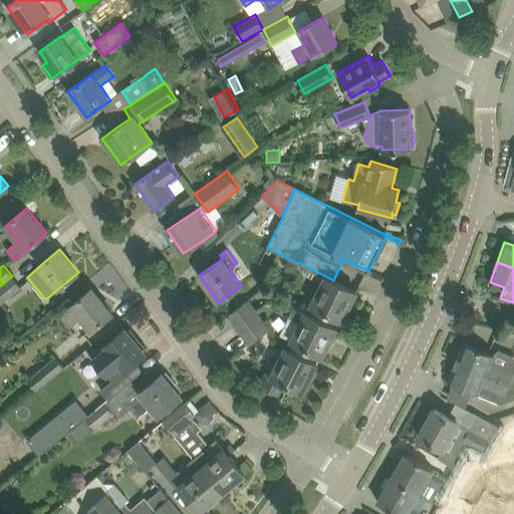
[(0,303),(21,287),(12,276),(0,286),(0,303)]
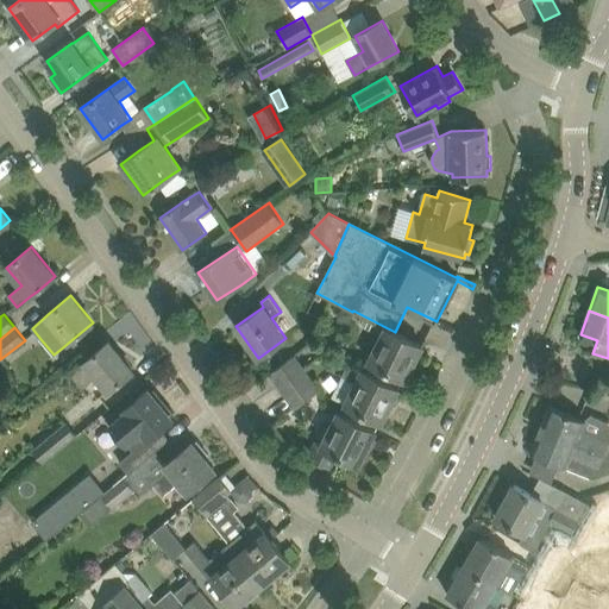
[(407,381),(424,346),(395,332),(385,327),(368,362),(407,381)]
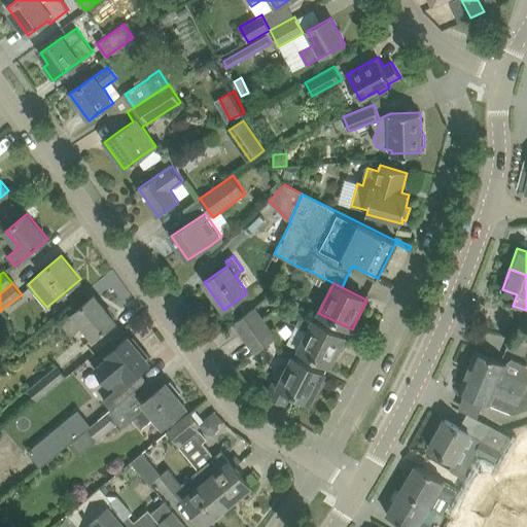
[(94,339),(115,321),(94,295),(73,313),(61,324),(71,337),(83,326),(94,339)]
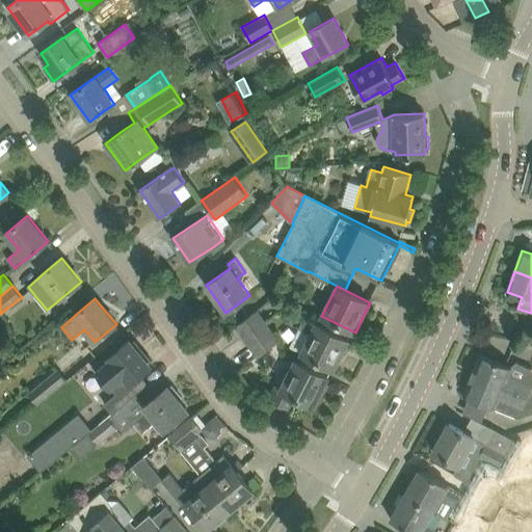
[(242,337),(264,321),(257,311),(235,326),(242,337)]
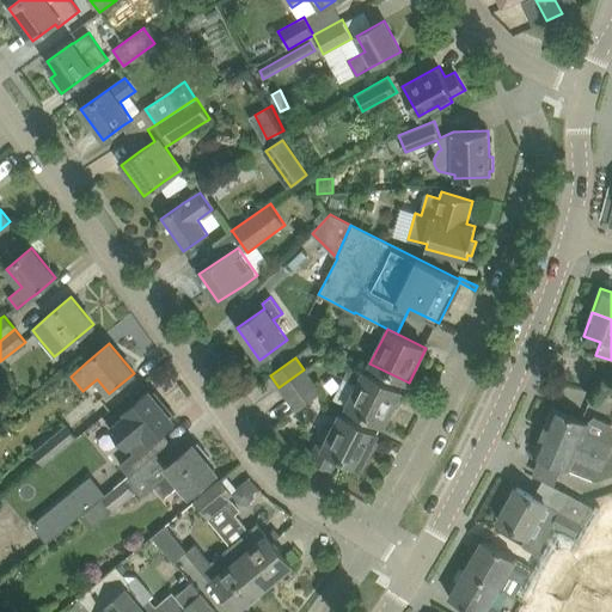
[(356,385),(347,405),(363,415),(385,426),(402,391),(380,380),(363,372),(353,366),(347,379),(356,385)]
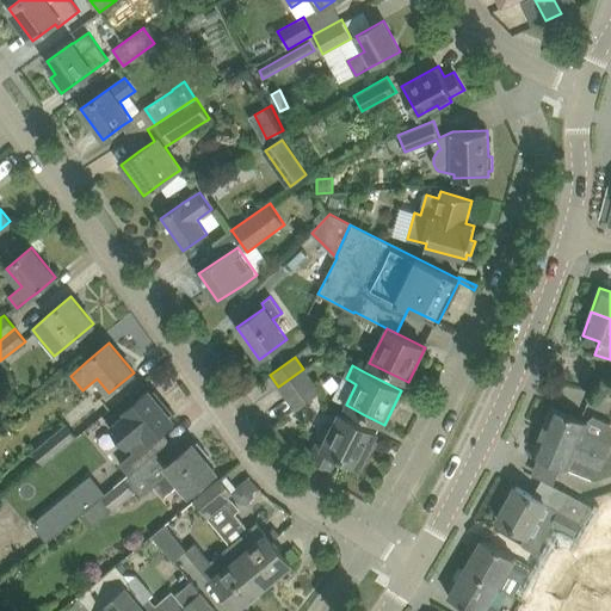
[(287,399),(312,381),(303,369),(278,387),(287,399)]
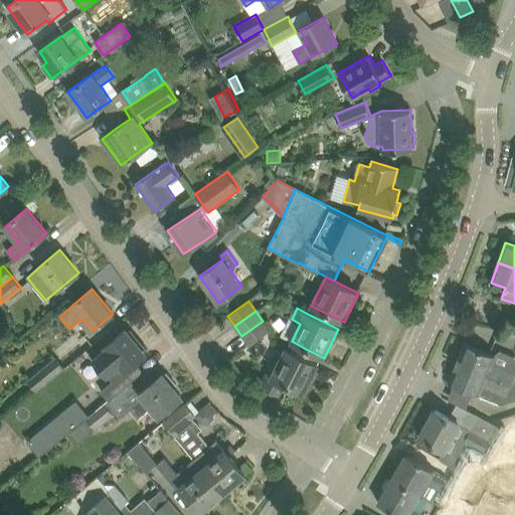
[(249,346),(266,334),(271,331),(263,321),(241,336),(249,346)]
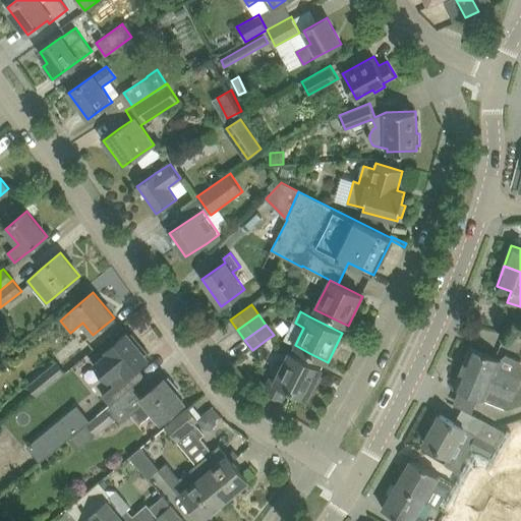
[(115,338),(91,358),(92,359),(95,363),(97,365),(97,364),(107,378),(108,380),(109,380),(114,386),(102,395),(105,399),(110,405),(146,375),(137,366),(148,358),(146,356),(149,353),(139,342),(136,345),(128,335),(126,333),(117,341),(116,339),(115,338)]
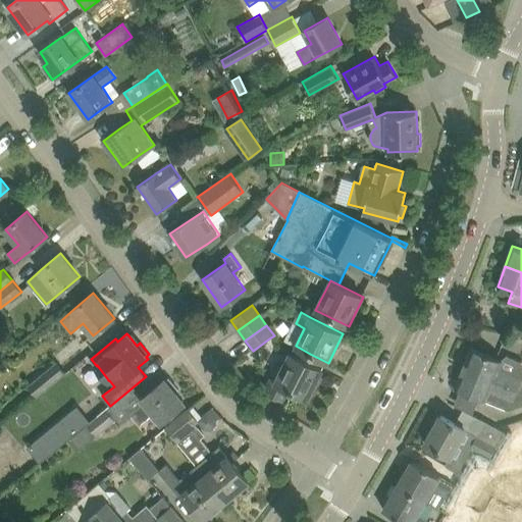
[(472,348),(464,368),(521,392),(521,361),(508,355),(503,361),(472,348)]
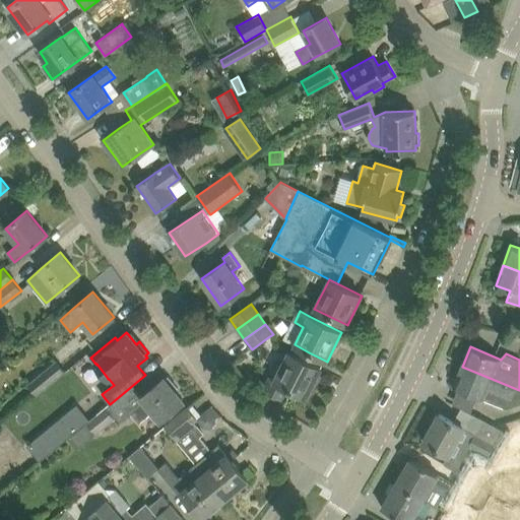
[(307,397),(321,369),(288,351),(274,381),(269,379),(264,390),(282,399),(288,388),(307,397)]
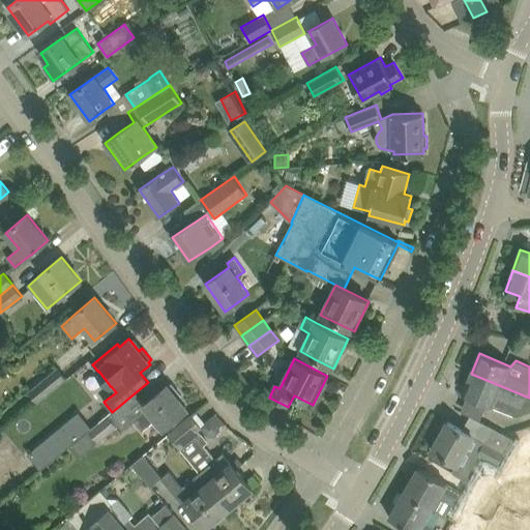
[(37,403),(52,391),(63,382),(67,379),(58,367),(28,391),(37,403)]
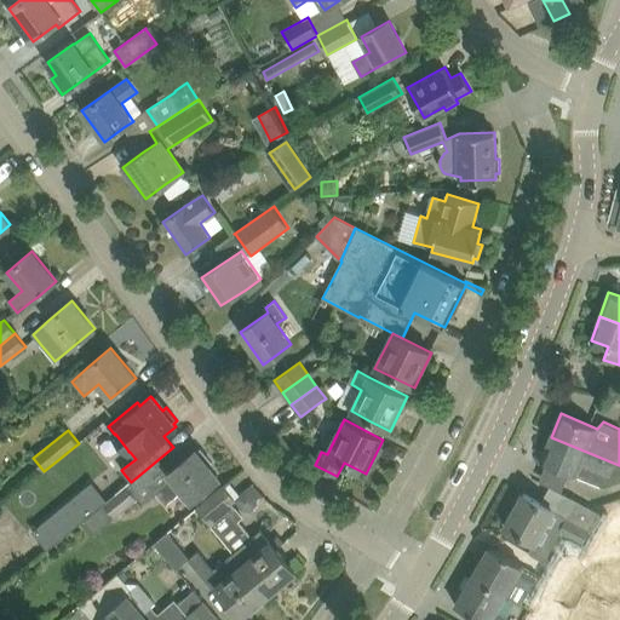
[(619,465),(551,437),(540,460),(546,463),(569,472),(577,476),(604,487),(619,481),(619,465)]
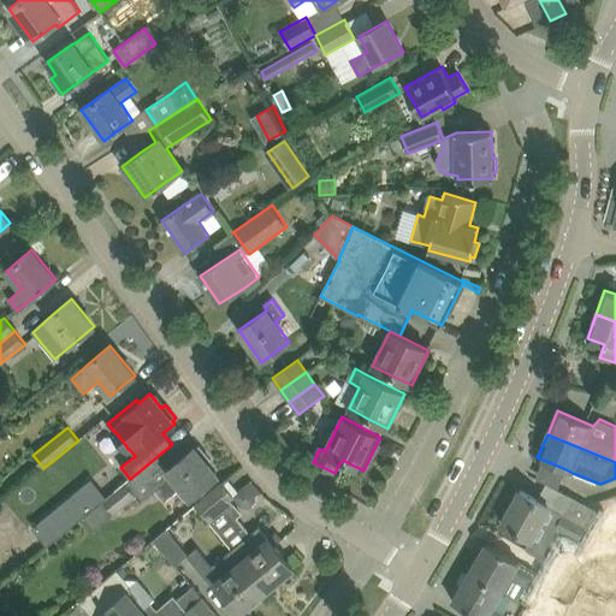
[(173,475),(157,490),(166,501),(182,487),(190,498),(217,475),(207,463),(211,460),(200,446),(195,449),(194,448),(169,469),(167,469),(173,475)]
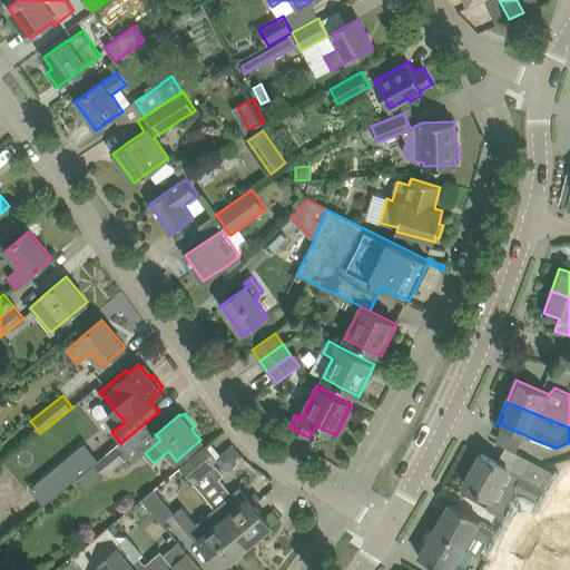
[(232,445),(216,459),(217,460),(216,461),(223,469),(231,471),(235,467),(236,459),(243,457),(232,445)]
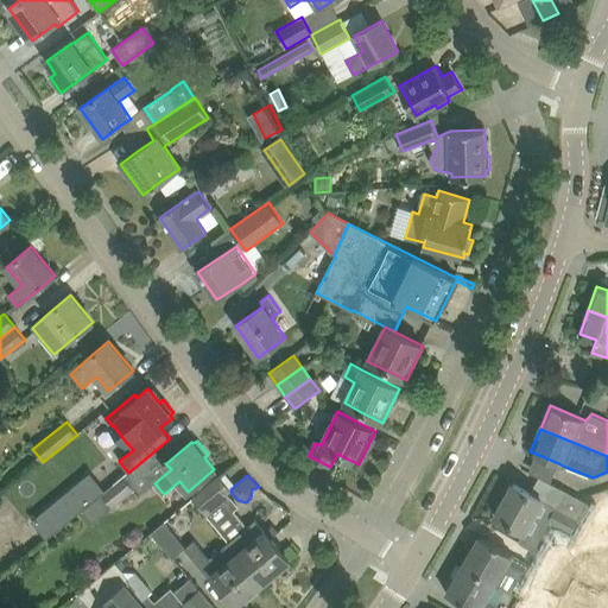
[(124,476),(101,494),(112,507),(134,489),(124,476)]
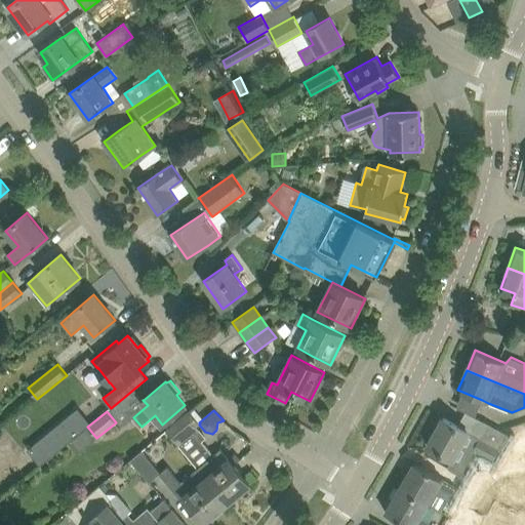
[(180,447),(200,431),(197,427),(199,425),(200,423),(199,422),(190,411),(167,431),(180,447)]
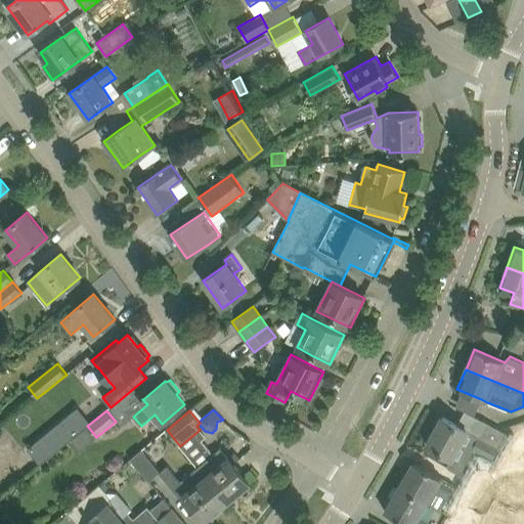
[(64,421),(43,439),(53,451),(54,452),(87,426),(86,425),(81,418),(80,418),(76,412),(64,422),(64,421)]
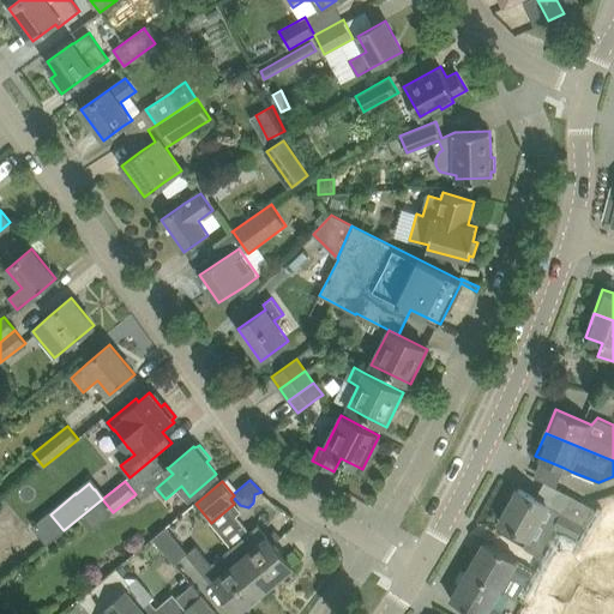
[(518,488),(500,522),(521,534),(529,539),(545,547),(555,528),(554,527),(561,513),(560,513),(561,512),(548,505),(518,488)]
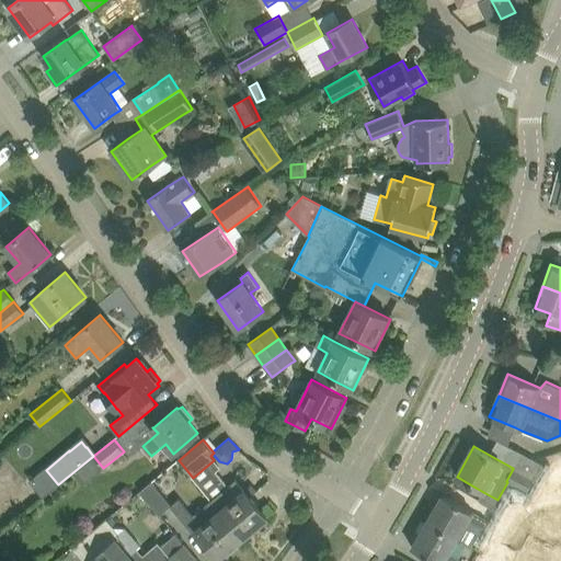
[(534,481),(544,465),(522,453),(513,468),(512,469),(513,469),(506,481),(507,482),(525,492),(533,480),(534,481)]
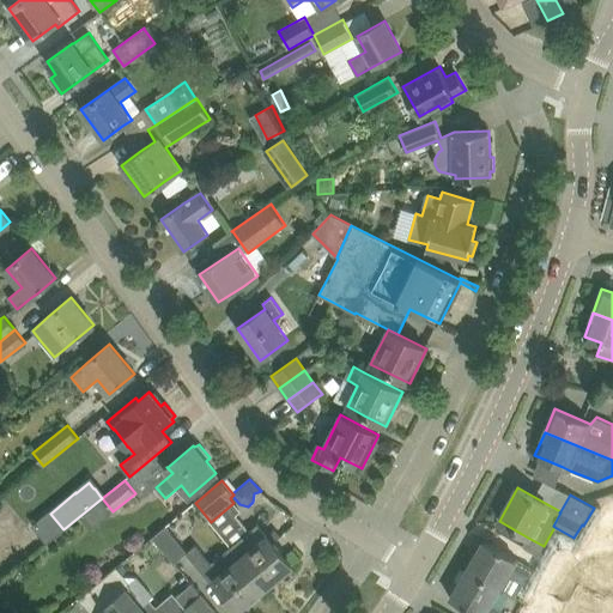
[(234,503),(211,522),(231,547),(232,546),(242,558),(241,558),(266,587),(292,565),(259,525),(249,532),(236,515),(241,511),(234,503)]
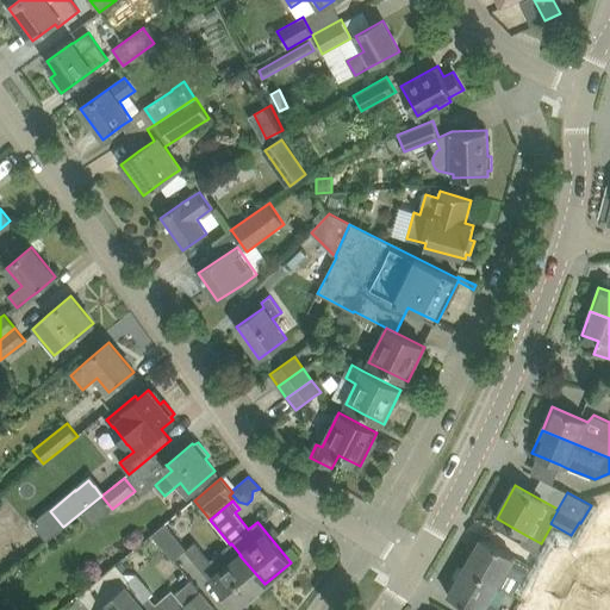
[(153,534),(151,535),(173,560),(185,549),(186,549),(165,523),(153,534)]
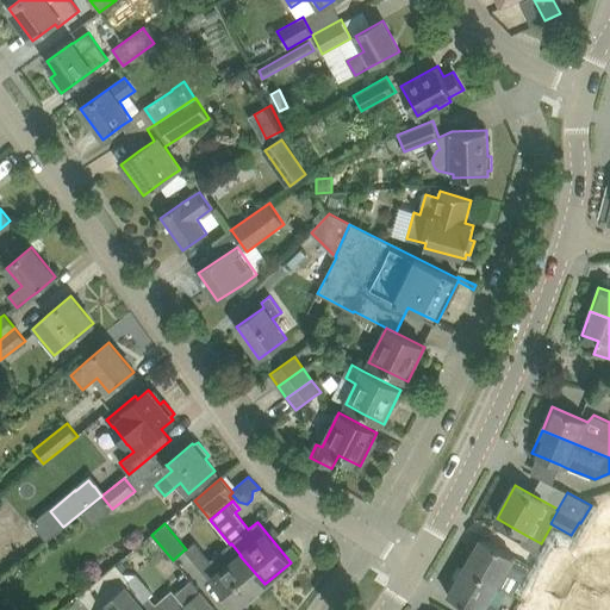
[(481,539),(465,567),(497,586),(512,596),(526,574),(529,567),(551,579),(558,566),(521,545),(514,558),(489,542),(481,539)]
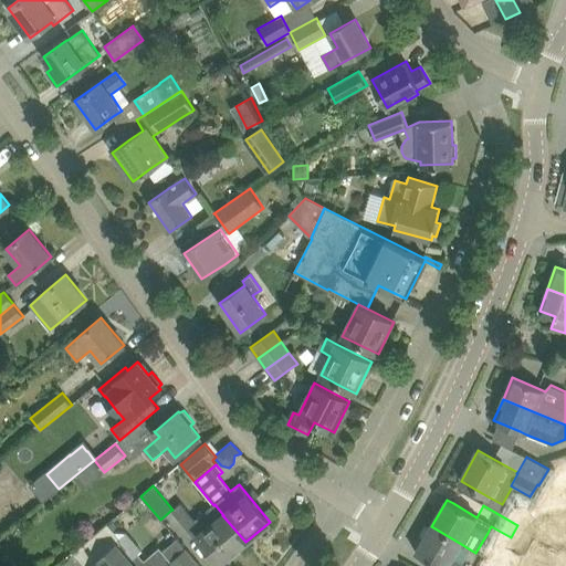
[(173,510),(171,510),(196,540),(198,537),(220,564),(245,542),(222,515),(223,515),(215,504),(213,505),(195,520),(180,502),(173,510)]
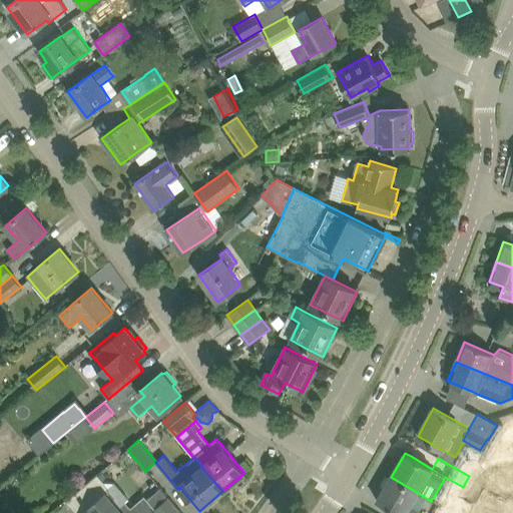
[(421,512),(410,506),(418,493),(391,477),(377,501),(397,512),(421,512)]
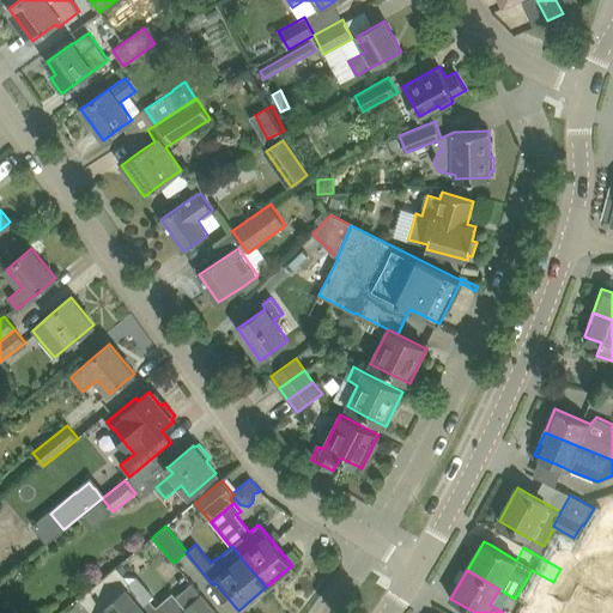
[(96,612),(180,612),(186,610),(184,608),(186,608),(176,596),(173,593),(156,607),(150,601),(155,596),(138,577),(126,588),(96,612)]
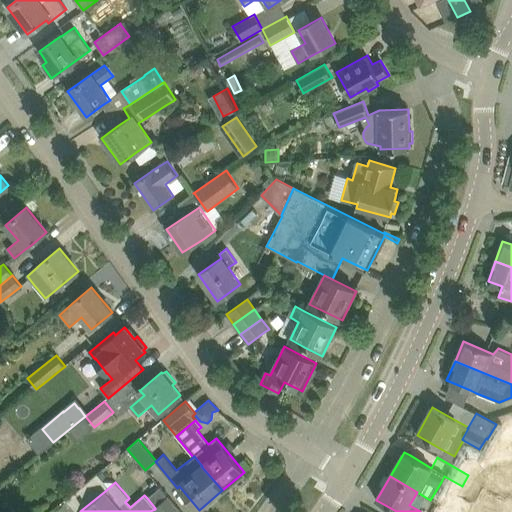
[(160,488),(147,498),(155,508),(168,497),(160,488)]
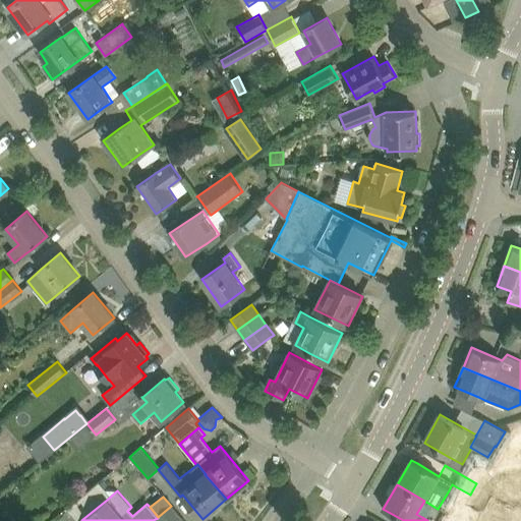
[(160,520),(184,520),(171,505),(171,506),(158,517),(157,517),(158,518),(160,520)]
